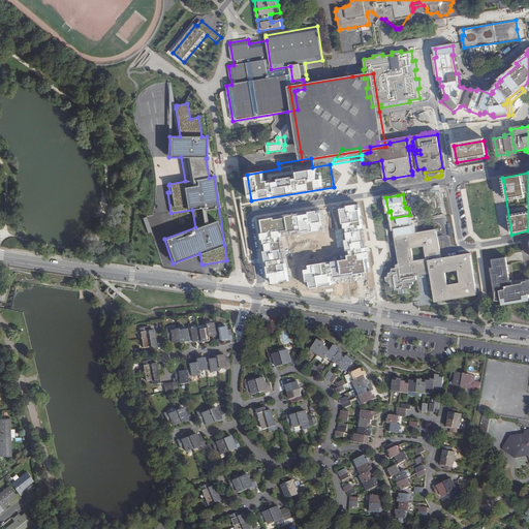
[(361,204),(341,207),(349,258),(305,266),(309,288),(332,284),(331,277),(371,272),(369,258),(367,247),(361,204)]
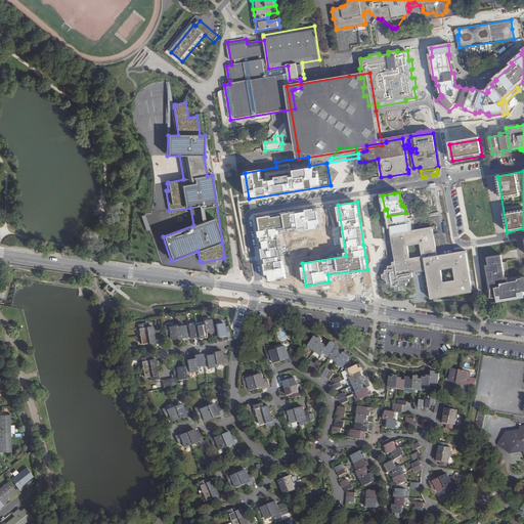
[(319,207),(258,217),(268,281),(287,277),(278,234),(322,227),(319,207)]
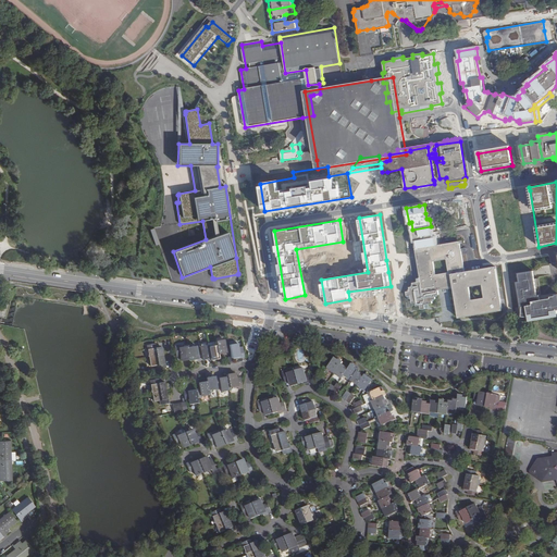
[(418,248),(436,245),(435,237),(433,237),(431,226),(412,230),(415,240),(416,240),(418,248)]
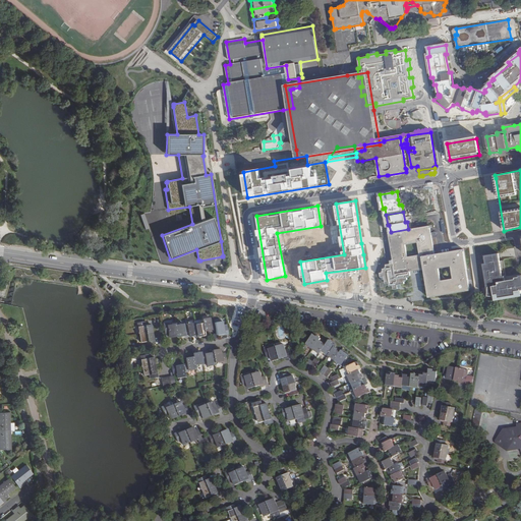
[(147,229),(150,228),(145,213),(141,215),(147,229)]
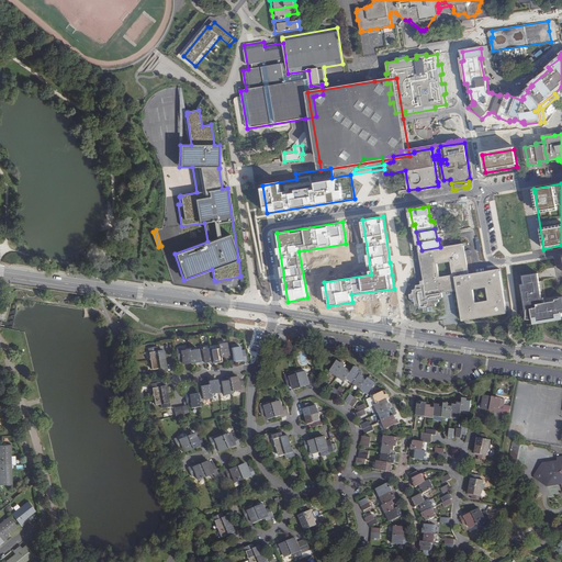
[(504,298),(499,269),(469,274),(468,270),(468,268),(465,257),(463,243),(440,247),(422,250),(419,251),(423,271),(425,280),(425,283),(424,284),(422,284),(417,285),(417,288),(417,289),(416,289),(414,290),(414,292),(414,293),(413,294),(411,294),(412,299),(415,299),(415,302),(416,305),(418,305),(420,305),(420,306),(420,308),(423,308),(425,308),(425,310),(425,312),(430,311),(429,307),(433,306),(437,306),(437,304),(436,302),(438,302),(440,302),(439,300),(439,298),(441,298),(444,298),(442,293),(448,292),(453,291),(458,290),(463,321),(507,313),(506,310),(504,298)]
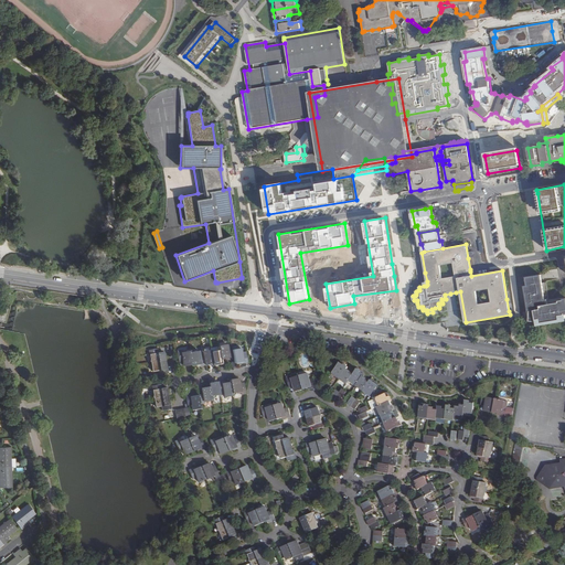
[(564,297),(562,298),(562,299),(557,300),(558,302),(547,304),(547,302),(546,300),(544,300),(541,279),(541,275),(522,278),(529,320),(530,321),(529,323),(530,323),(531,324),(536,324),(542,324),(560,320),(563,319),(562,318),(564,317),(564,297)]
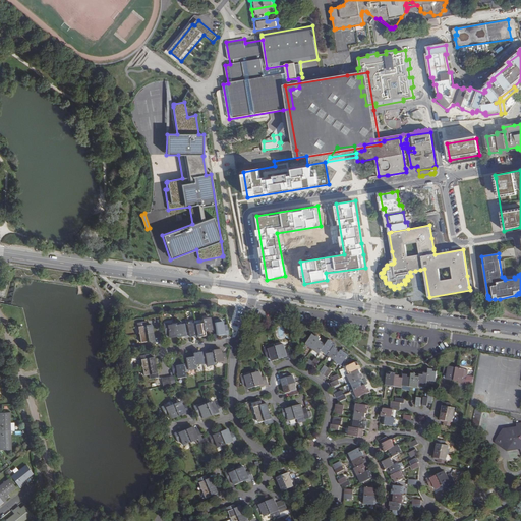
[(203,324),(204,332),(212,331),(212,332),(216,331),(215,323),(211,324),(210,319),(201,320),(203,324)]
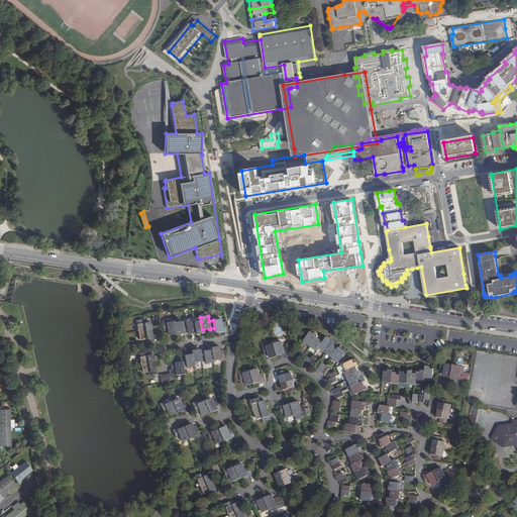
[(138,332),(150,330),(149,322),(144,323),(143,319),(135,320),(136,324),(137,324),(138,332)]
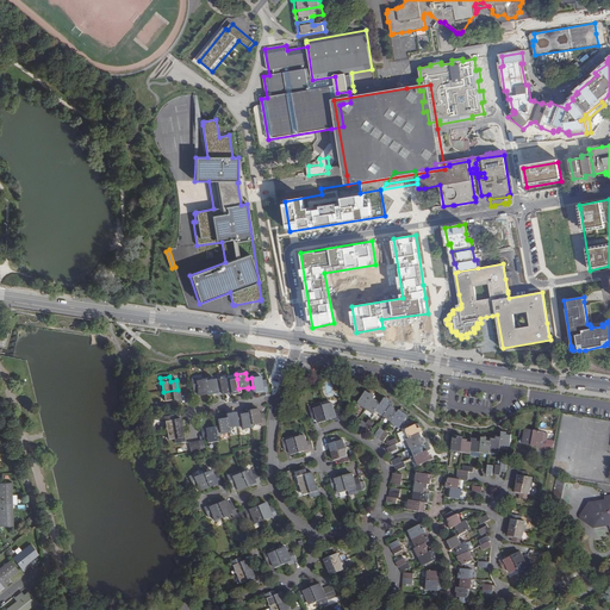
[(267,392),(266,383),(261,383),(260,377),(251,378),(253,387),(254,392),(262,391),(262,392),(267,392)]
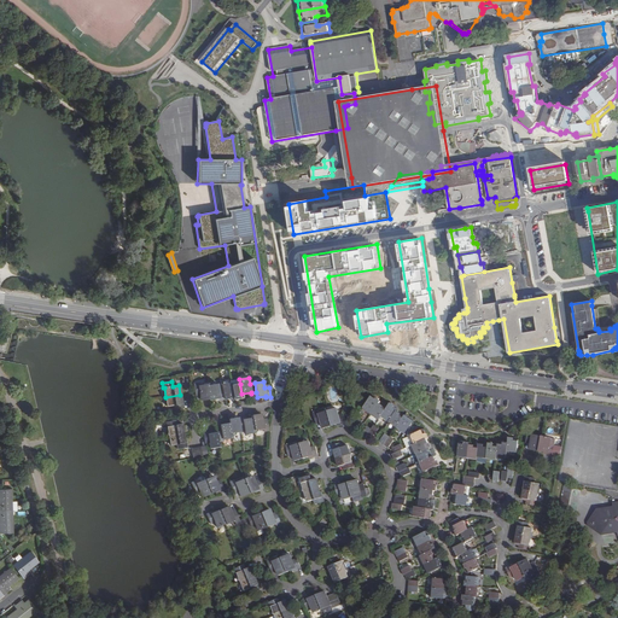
[(198,384),(193,384),(196,396),(200,396),(202,401),(210,400),(208,386),(208,385),(199,386),(198,384)]
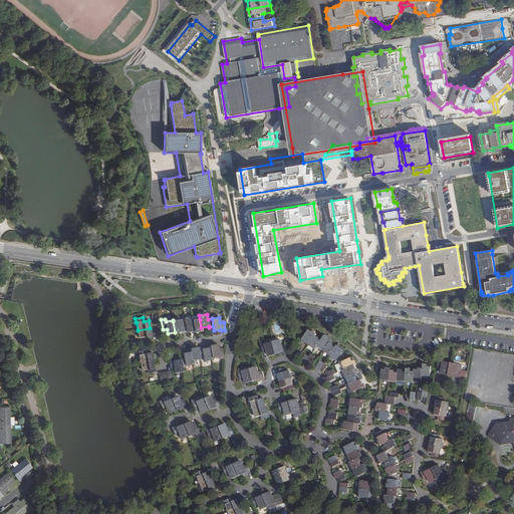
[(173,321),(175,332),(175,333),(183,331),(183,332),(187,332),(186,324),(185,320),(185,319),(173,321)]
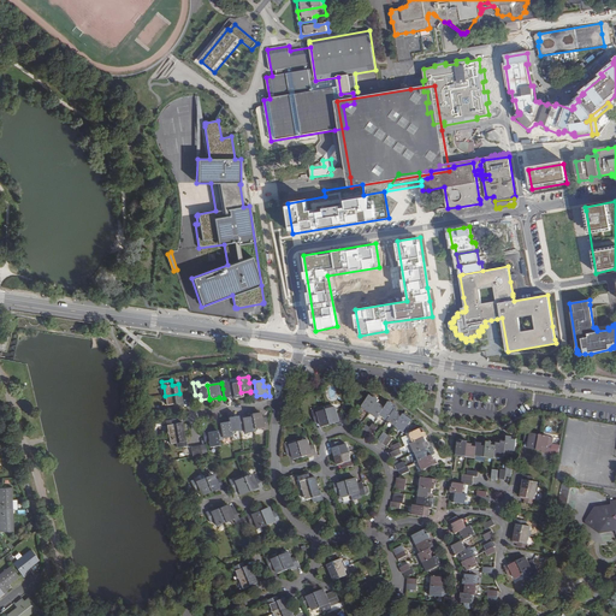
[(223,389),(224,398),(232,396),(230,384),(230,383),(221,384),(223,389)]
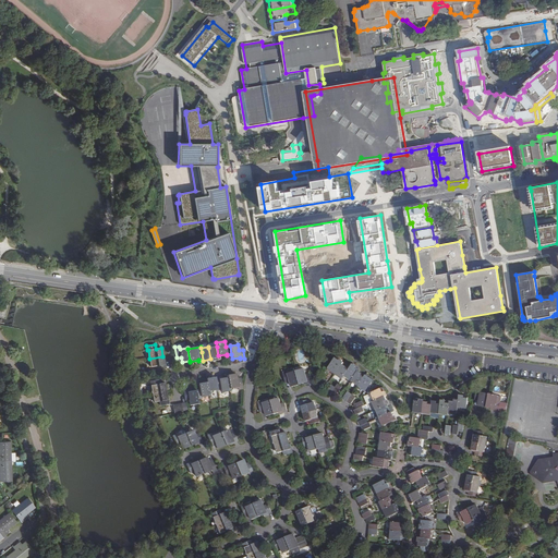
[(208,348),(210,359),(210,361),(219,360),(218,355),(217,347),(208,348)]
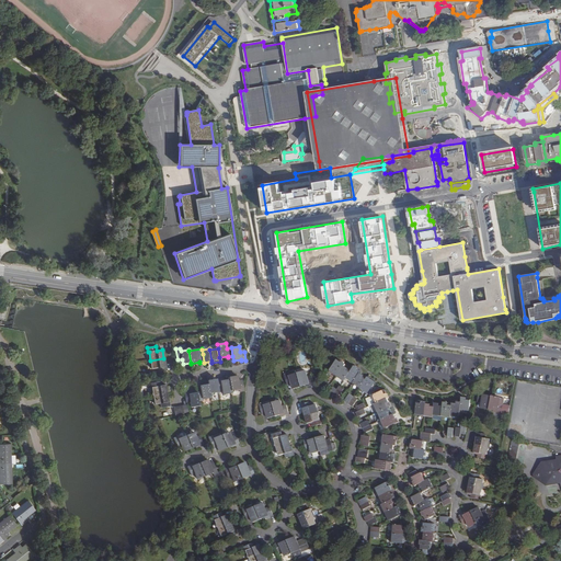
[(158,368),(158,373),(167,370),(165,367),(164,367),(163,358),(150,361),(152,369),(158,368)]
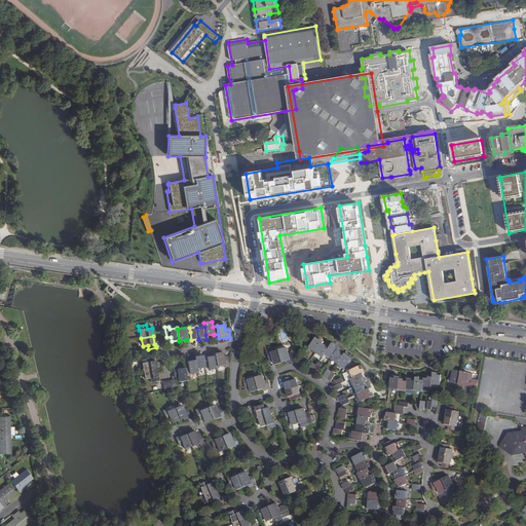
[(316,352),(323,344),(324,342),(317,337),(309,347),(316,352)]
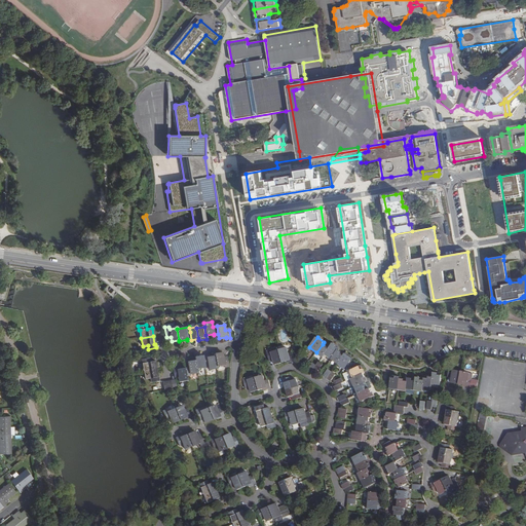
[(325,354),(329,348),(323,344),(316,352),(323,358),(325,354)]
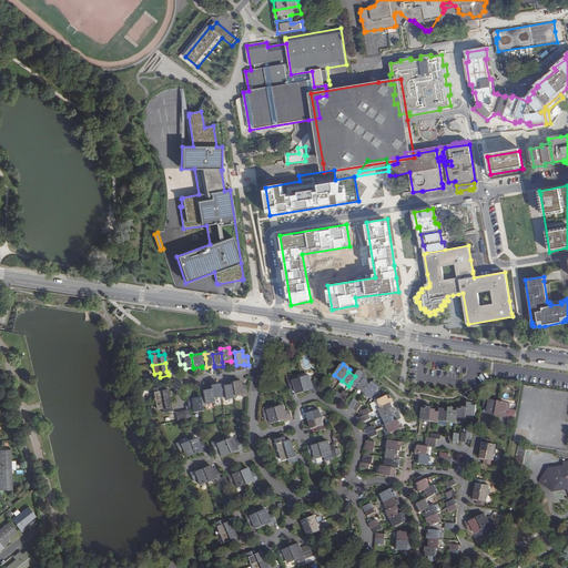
[(358,388),(365,378),(366,376),(359,372),(355,376),(351,383),(358,388)]
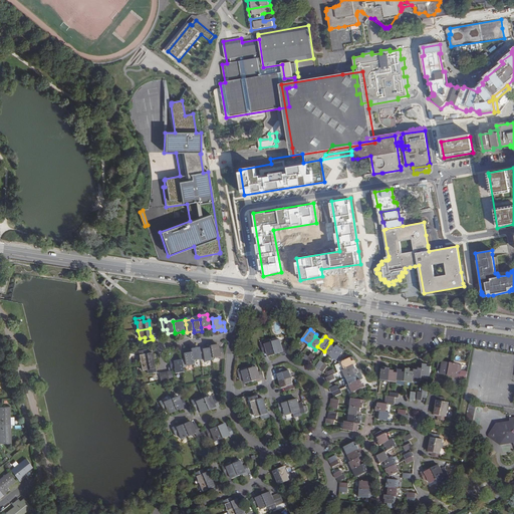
[(273,342),(277,354),(284,352),(284,353),(288,352),(286,344),(282,345),(280,340),(273,342)]
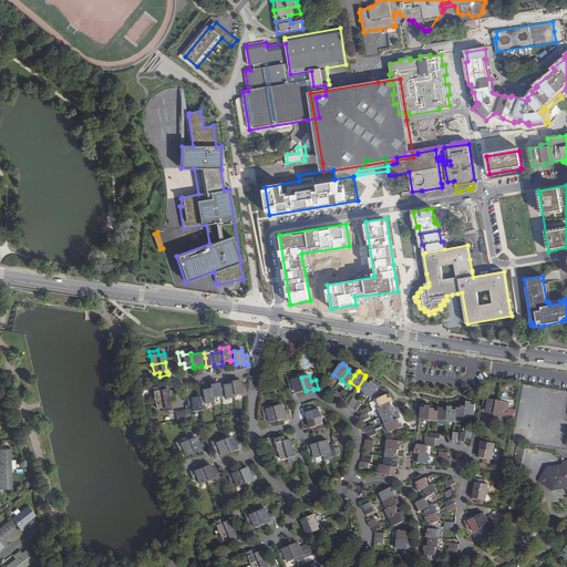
[(288,379),(291,390),(296,389),(297,393),(306,391),(301,378),(294,380),(292,378),(288,379)]
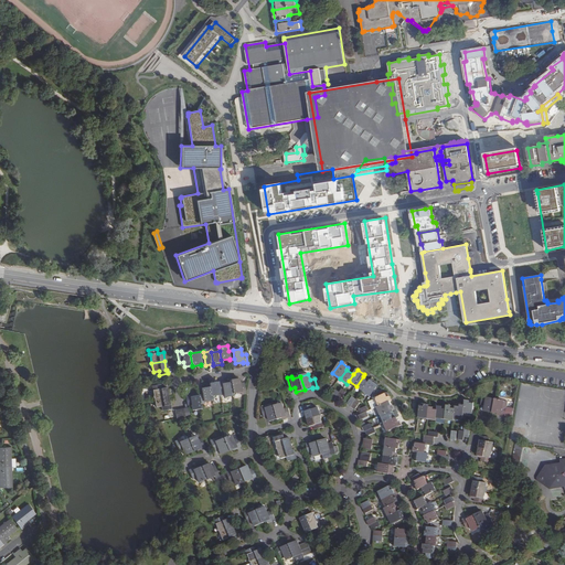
[(363,391),(370,382),(363,376),(356,386),(363,391)]
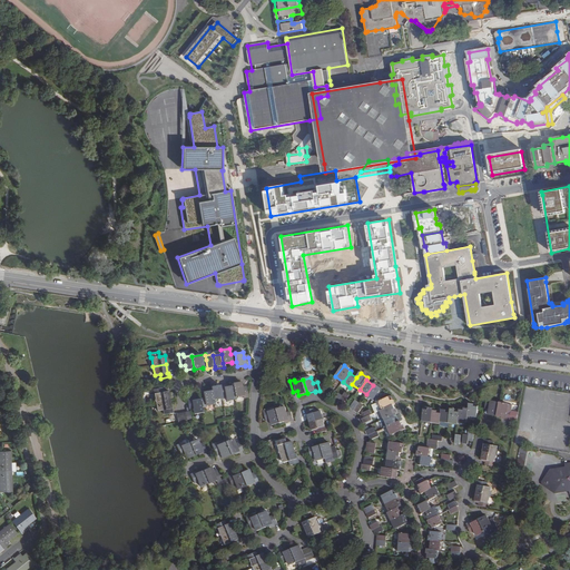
[(243,399),(247,397),(245,386),(242,387),(241,382),(232,384),(232,386),(234,397),(243,395),(243,399)]
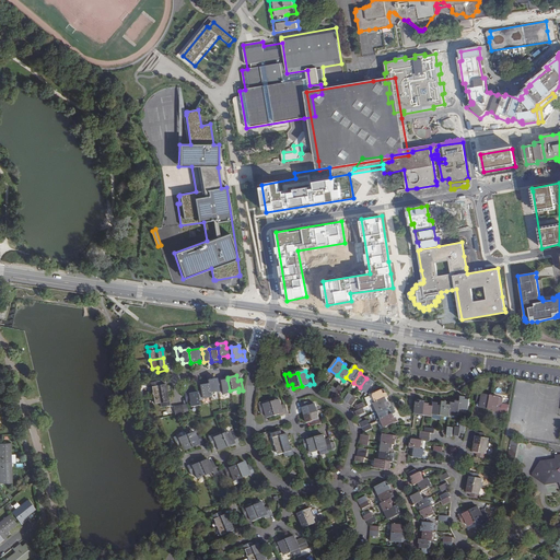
[(369,376),(366,378),(360,387),(368,393),(375,383),(375,382),(369,376)]
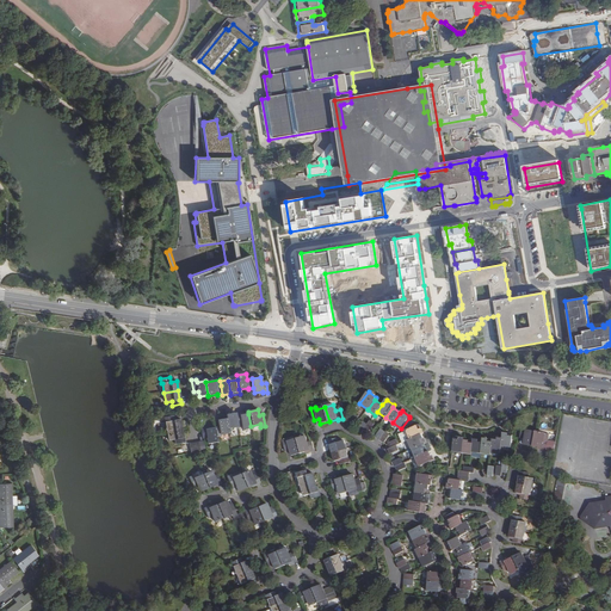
[(228,430),(238,427),(236,424),(235,415),(235,413),(226,415),(227,419),(228,430)]
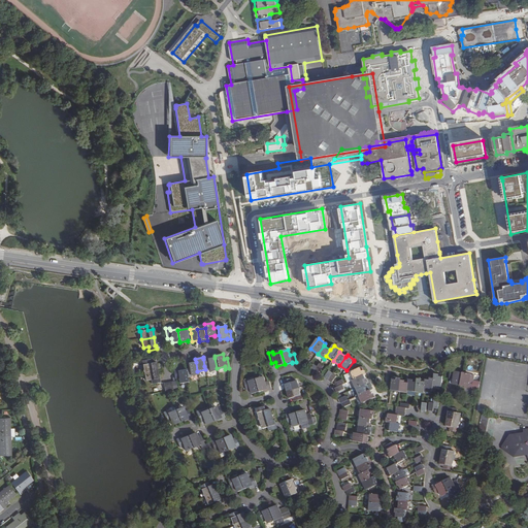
[(209,371),(218,370),(217,368),(215,358),(210,359),(207,359),(207,358),(203,359),(204,366),(208,366),(209,371)]
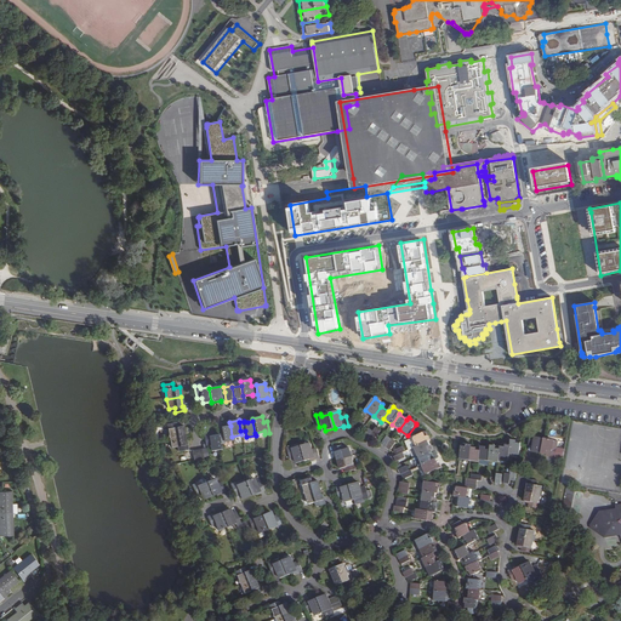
[(167,429),(170,438),(183,436),(182,426),(176,427),(176,422),(166,425),(167,429)]
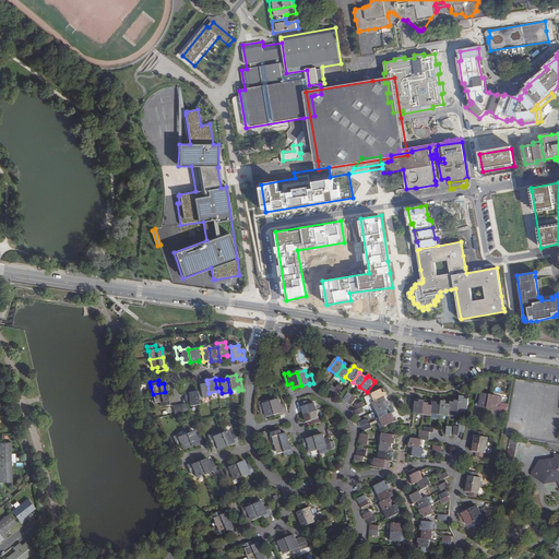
[(324,391),(330,383),(325,380),(320,388),(324,391)]
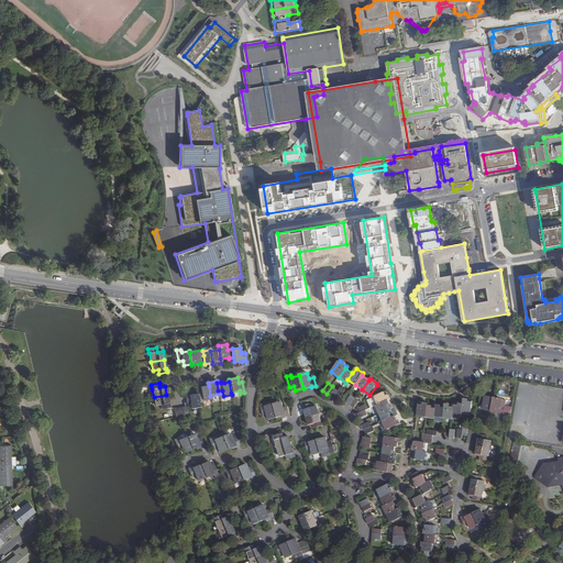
[(210,396),(209,386),(200,387),(201,394),(197,394),(199,404),(203,403),(203,400),(211,399),(210,396)]
